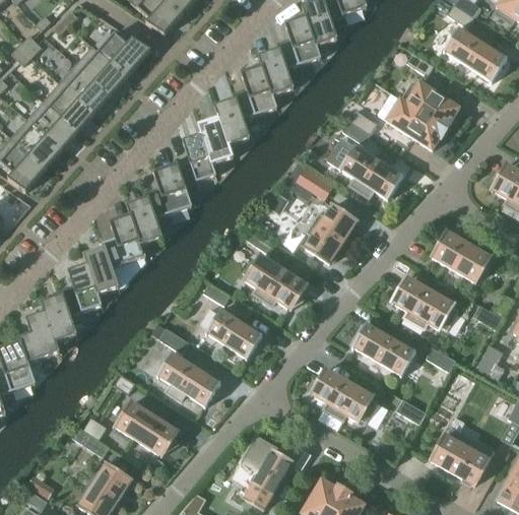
[(183,13),(168,0),(132,0),(131,1),(150,18),(146,22),(165,35),(183,13)]
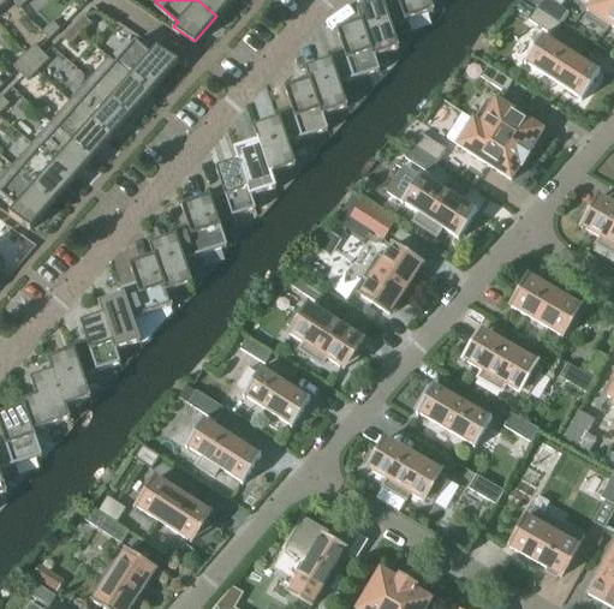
[(198,0),(216,16),(231,0),(198,0)]
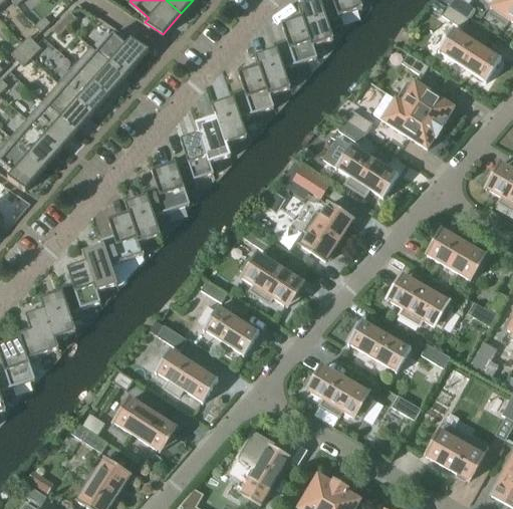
[(316,0),(299,5),(317,57),(314,45),(333,38),(320,0),(316,0)]
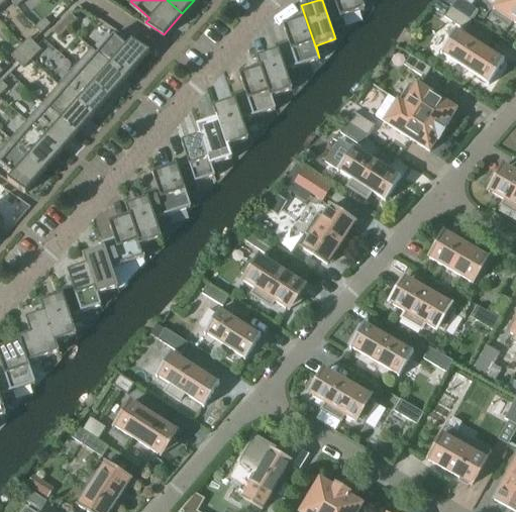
[(322,0),(335,38),(336,38),(330,19),(365,7),(362,0),(322,0)]
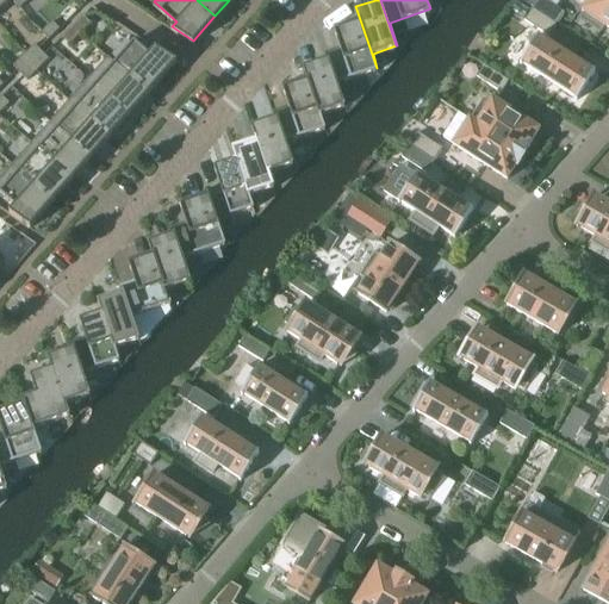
[(516,0),(511,7),(523,14),(529,6),(521,0),(516,0)]
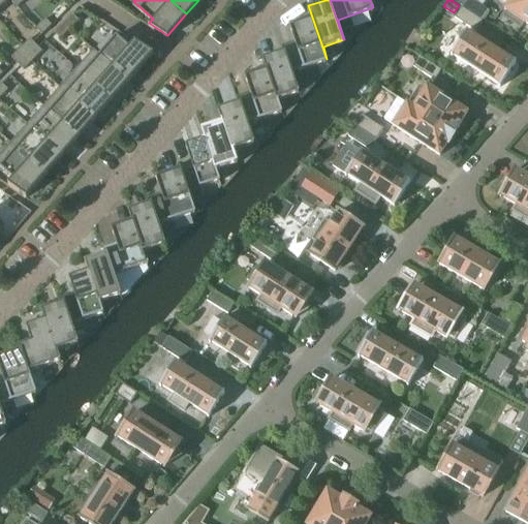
[(464,0),(462,3),(483,18),(489,6),(478,0),(464,0)]
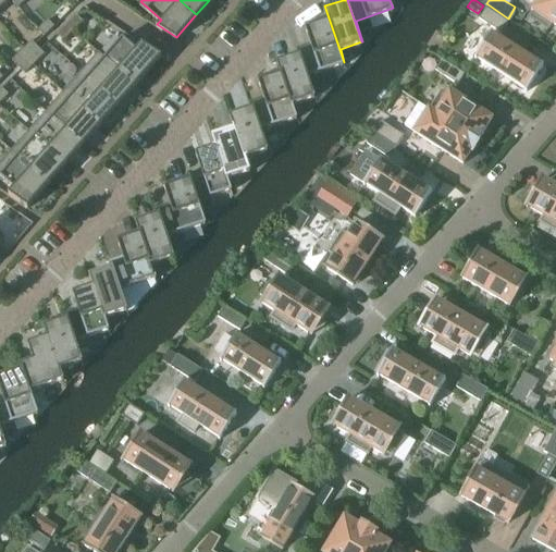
[(531,0),(534,2),(532,7),(534,8),(531,13),(548,24),(552,19),(555,21),(555,0),(531,0)]
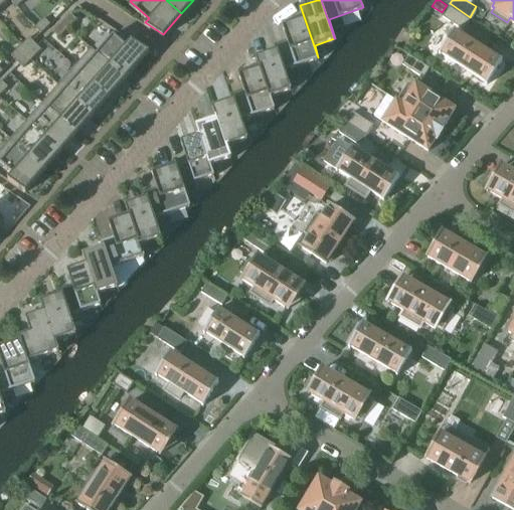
[(470,17),(450,3),(443,14),(463,27),(470,17)]
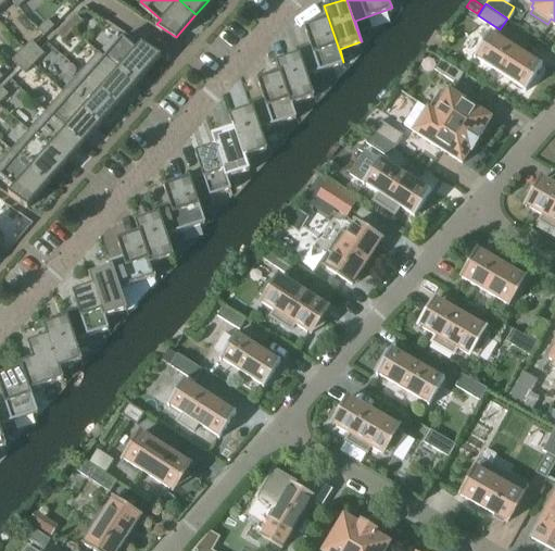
[(311,42),(298,47),(314,95),(315,95),(307,74),(343,62),(324,5),(324,7),(327,19),(305,26),(311,42)]
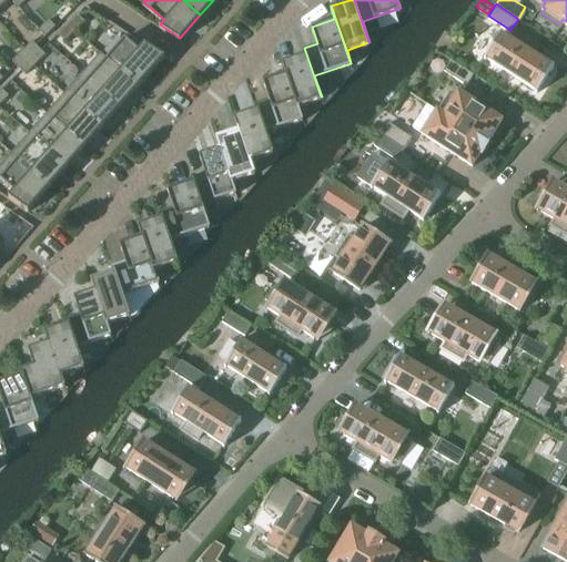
[(79,11),(69,20),(76,28),(85,18),(79,11)]
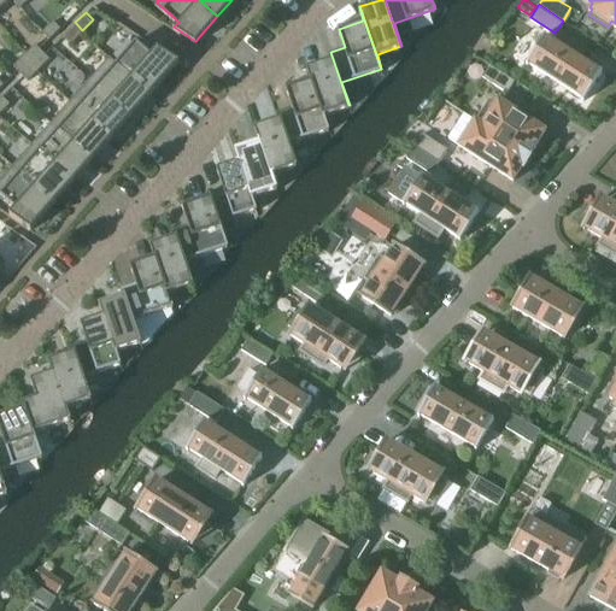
[(54,17),(42,28),(51,36),(62,25),(54,17)]
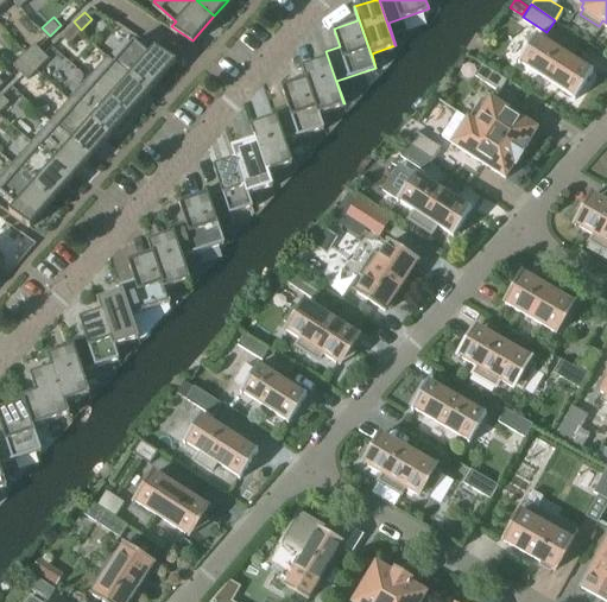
[(81,30),(74,21),(63,32),(70,40),(81,30)]
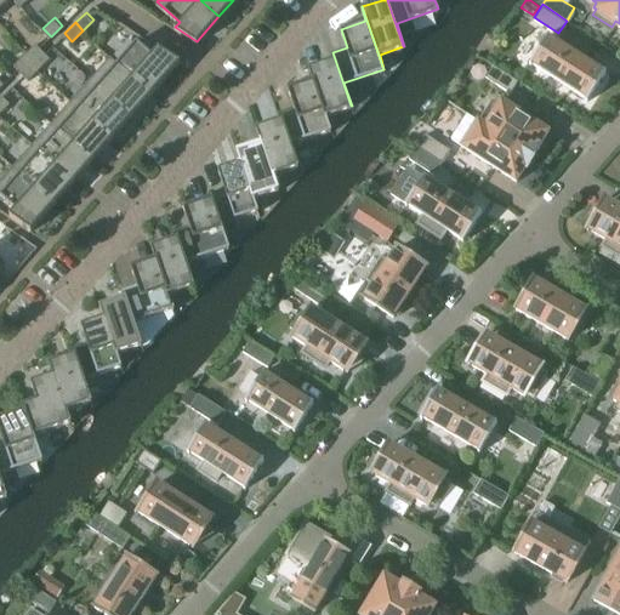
[(551,33),(549,32),(530,61),(532,62),(533,61),(586,96),(586,97),(587,98),(607,69),(604,68),(603,69),(550,34),(551,33)]
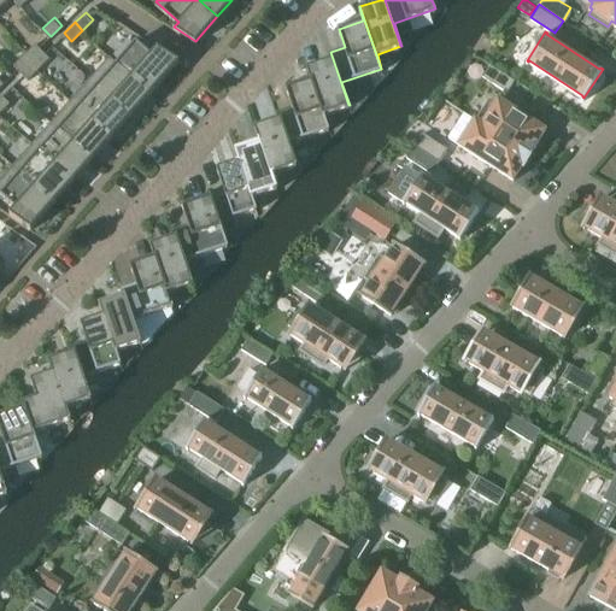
[(110,53),(109,54),(151,92),(180,59),(158,45),(140,33),(136,37),(117,59),(110,53)]
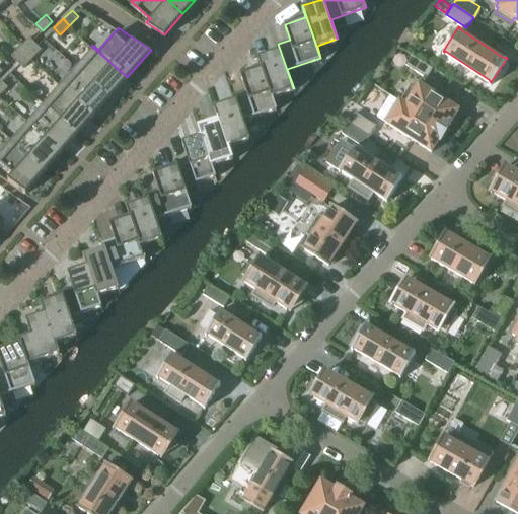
[(29,34),(21,44),(27,50),(37,41),(29,34)]
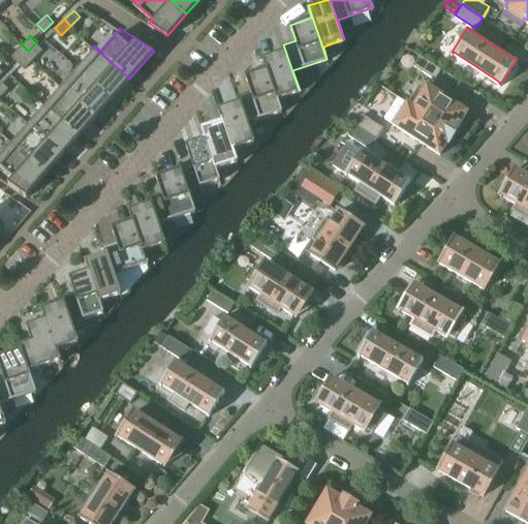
[(37,41),(28,51),(34,57),(43,48),(37,41)]
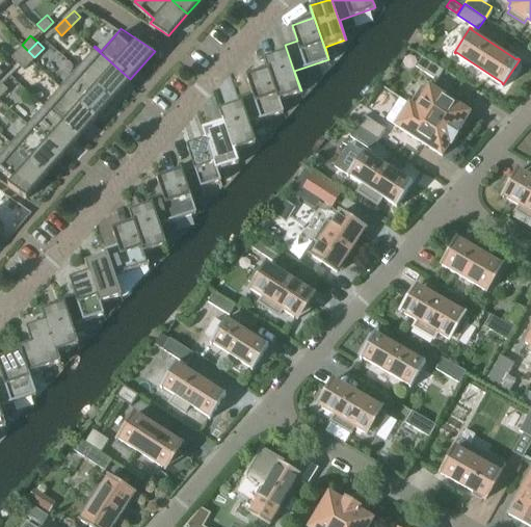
[(12,54),(19,60),(28,51),(22,45),(12,54)]
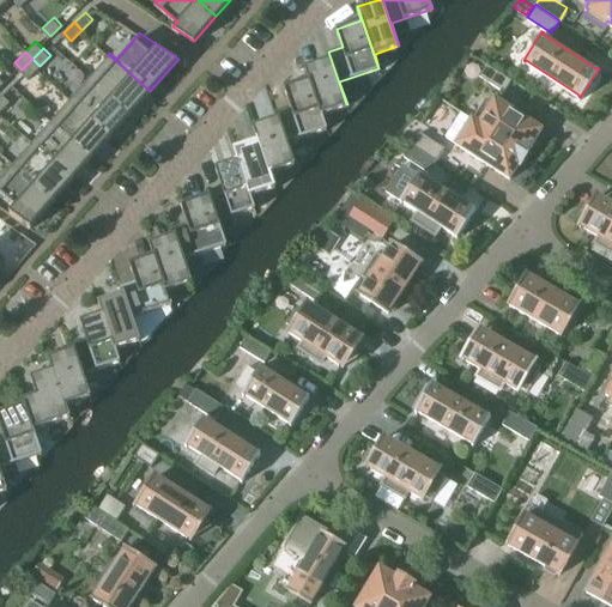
[(329,58),(306,65),(327,127),(322,113),(346,104),(328,52),(327,52),(329,58)]
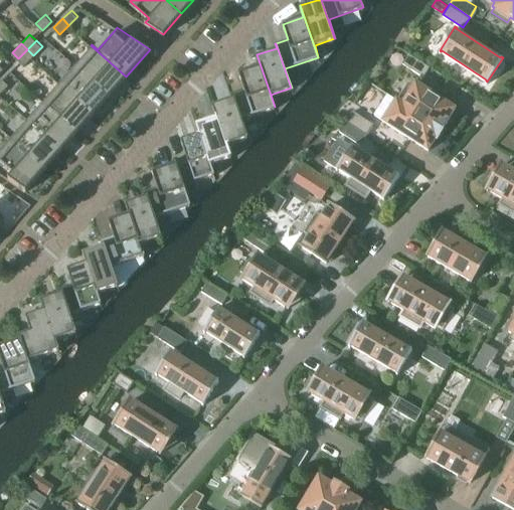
[(91,45),(74,63),(110,95),(126,76),(91,45)]
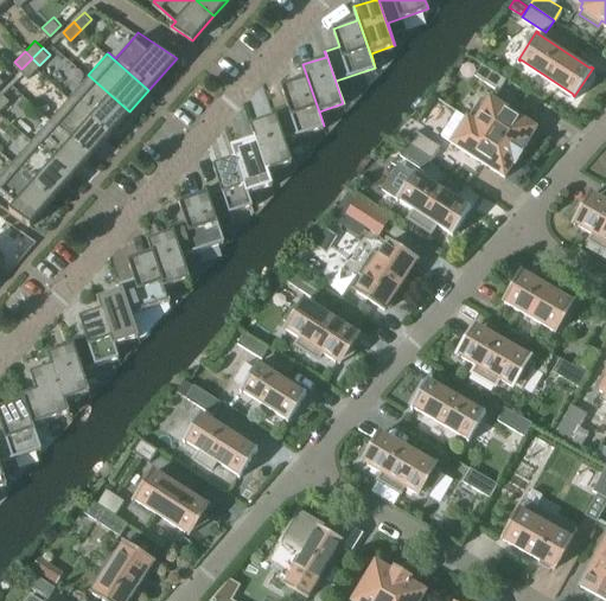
[(32,58),(21,69),(29,76),(39,65),(32,58)]
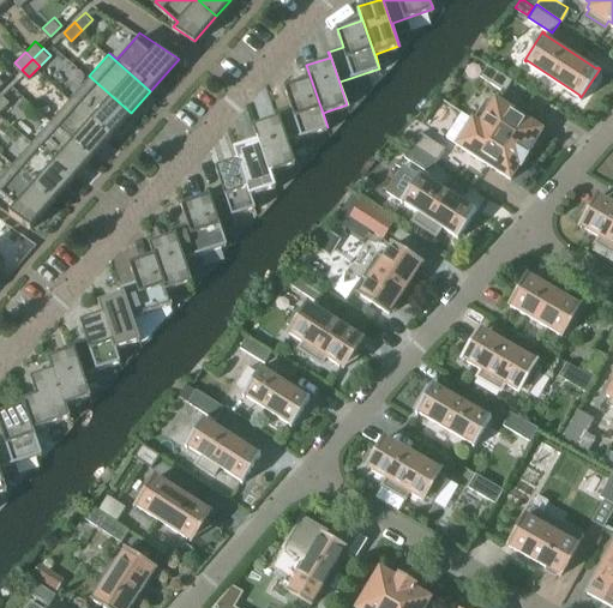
[(488,61),(480,73),(505,89),(512,77),(488,61)]
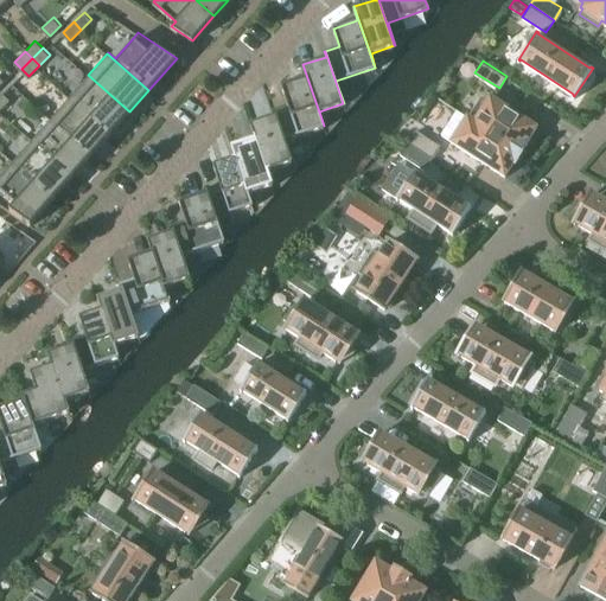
[(288,104),(274,108),(292,161),(293,161),(286,139),(324,126),(303,64),(301,65),(306,78),(282,85),(288,104)]
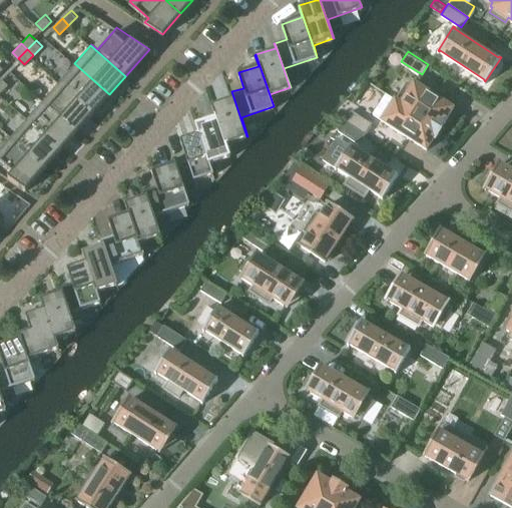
[(74,63),(58,81),(94,112),(109,94),(74,63)]
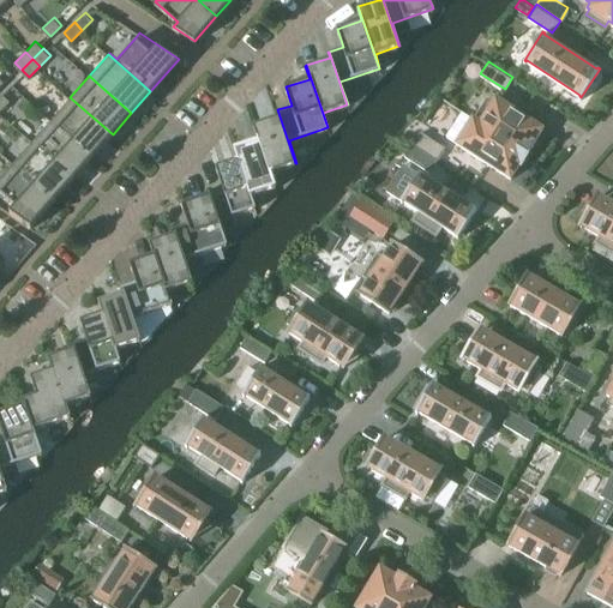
[(2,92),(0,95),(0,109),(11,100),(2,92)]
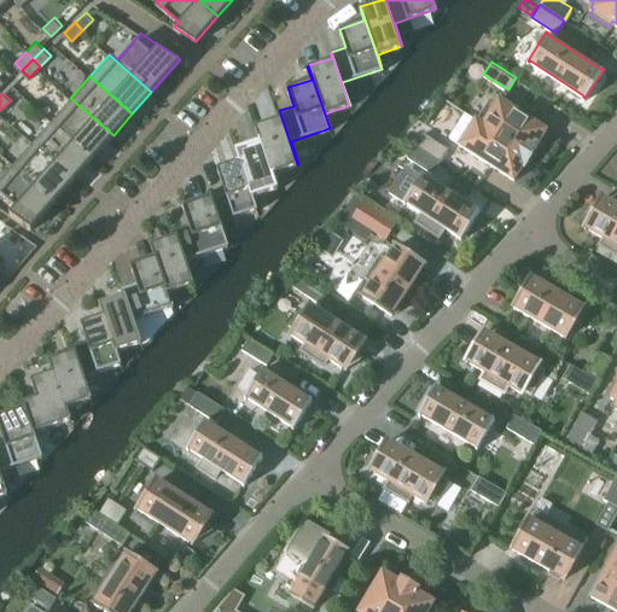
[(476,116),(476,117),(531,153),(539,143),(537,141),(547,127),(499,97),(496,102),(492,98),(490,98),(481,114),(479,114),(478,117),(476,116)]
